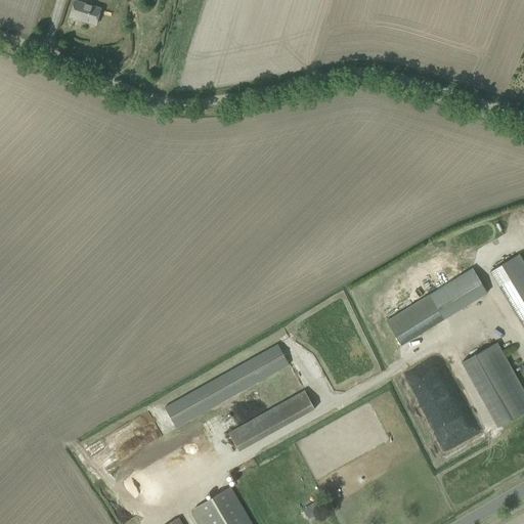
[(70,17),(95,25),(100,8),(75,1),(70,17)]
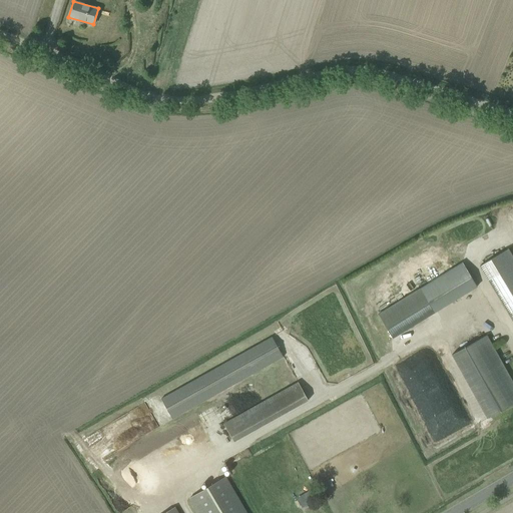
[(479,267),(512,322),(512,257),(508,249),(479,267)]
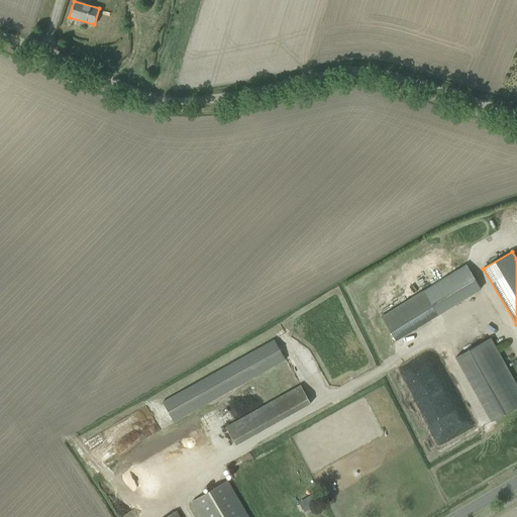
[(396,341),(481,289),(466,265),(381,317),(396,341)]
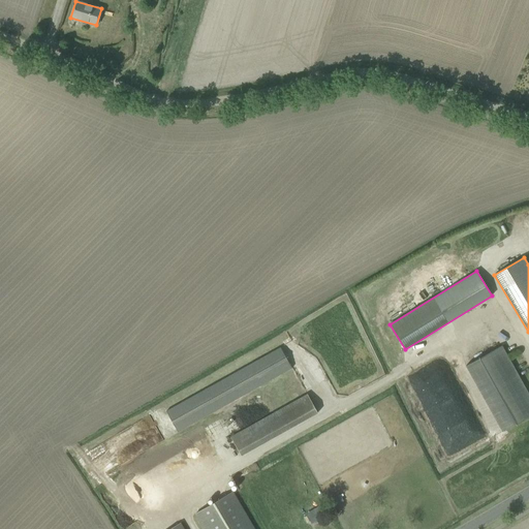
[(419,276),(413,278),(424,300),(430,297),(419,276)]
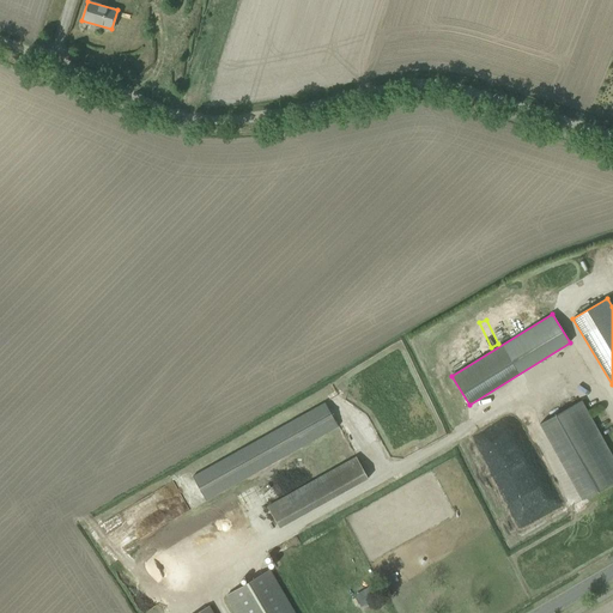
[(474,328),(465,333),(468,339),(450,349),(460,366),(486,352),(474,328)]
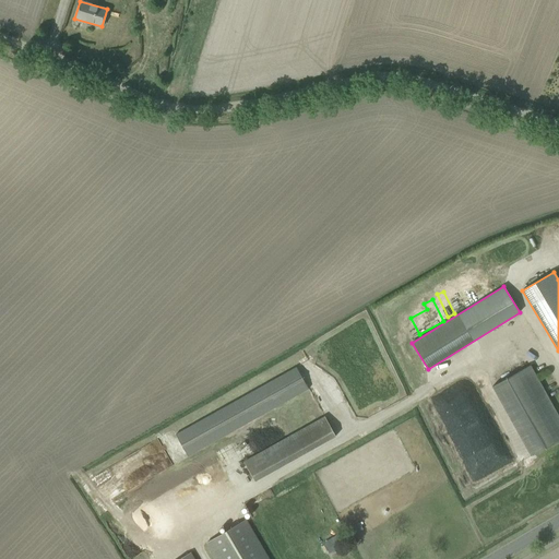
[(524,455),(558,440),(558,421),(534,364),(492,382),(524,455)]
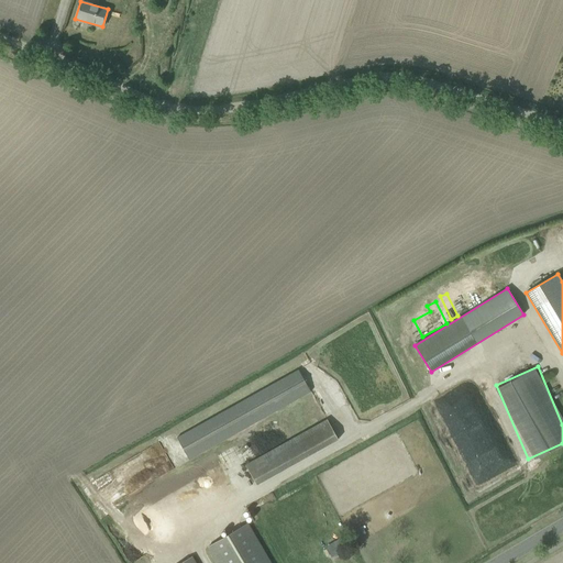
[(298,370),(177,438),(195,470),(316,401),(298,370)]
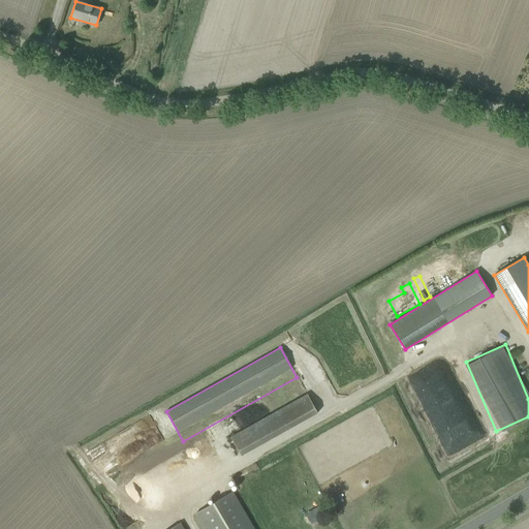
[(237,453),(316,415),(307,396),(227,433),(237,453)]
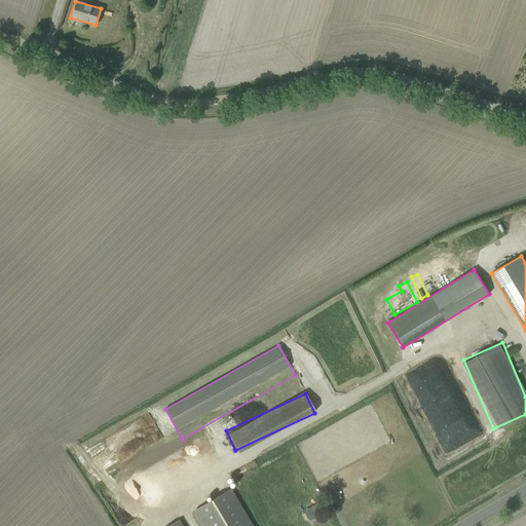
[(202,525),(252,525),(230,489),(194,511),(202,525)]
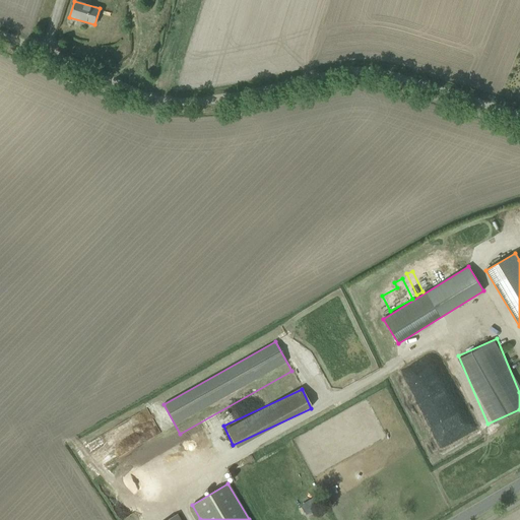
[(316,496),(301,505),(307,515),(322,506),(316,496)]
